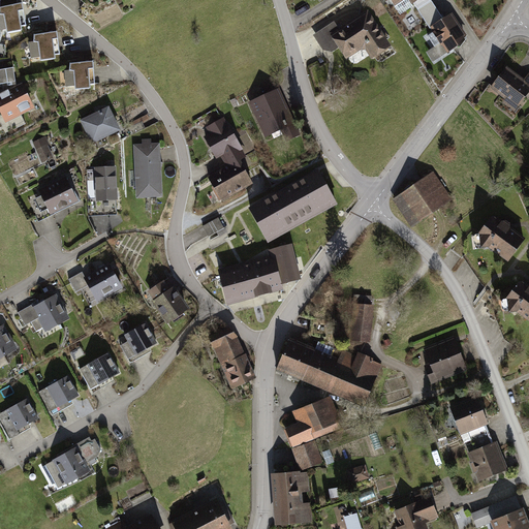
[(1,0),(0,0),(0,9),(0,13),(5,13),(7,30),(8,33),(23,30),(22,27),(26,26),(22,4),(18,4),(17,0),(1,0)]
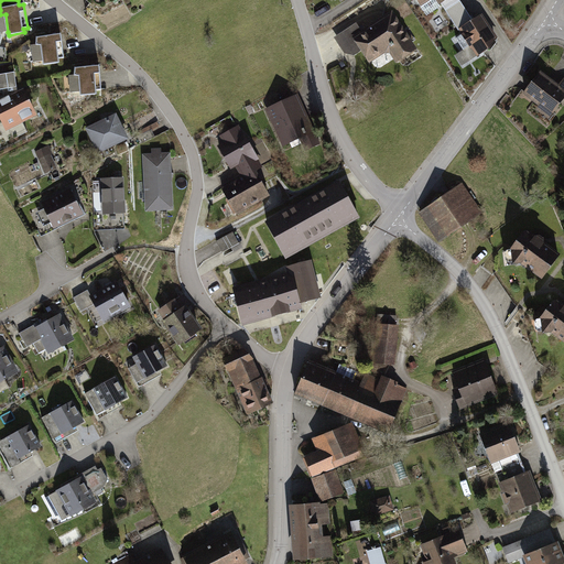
[(356,28),(338,39),(349,56),(361,49),(370,62),(390,49),(399,63),(416,51),(392,14),(360,35),(356,28)]
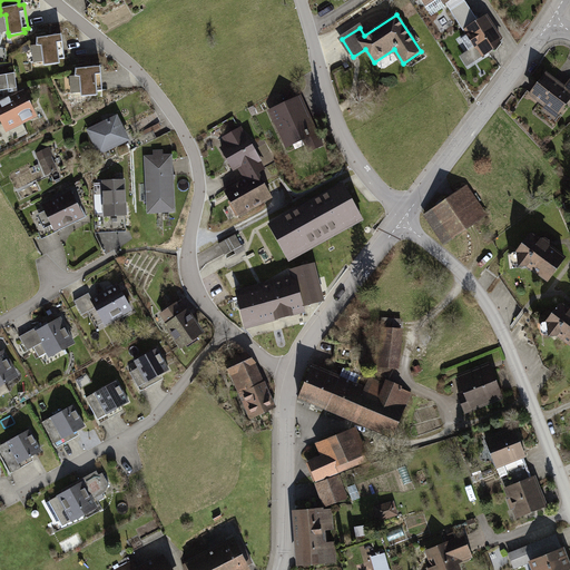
[(485,19),(468,30),(483,53),(501,42),(485,19)]
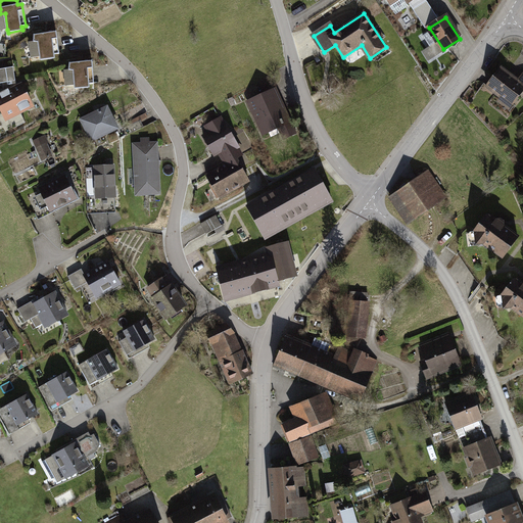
[(56,32),(35,35),(36,42),(30,43),(32,57),(40,56),(41,59),(55,58),(54,53),(58,53),(56,32)]
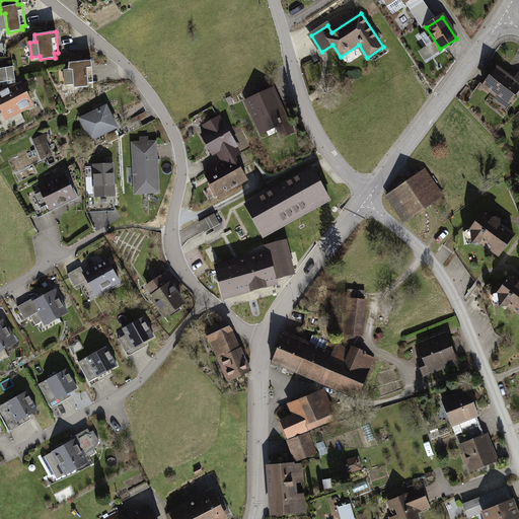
[(69,69),(64,69),(66,86),(75,85),(75,88),(89,86),(88,82),(93,82),(91,62),(70,64),(69,69)]
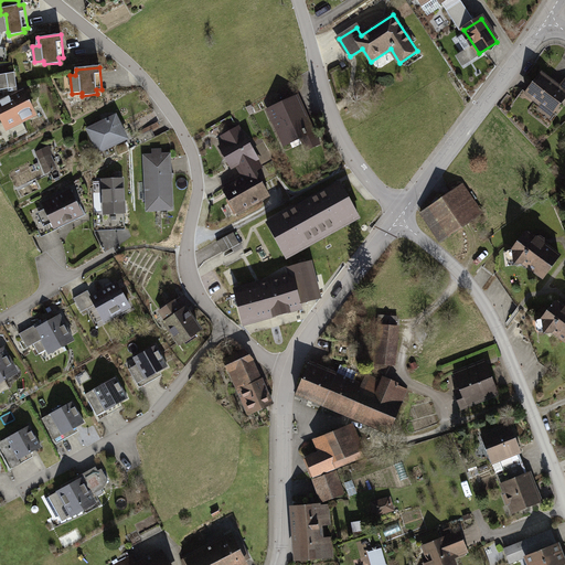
[(14,73),(0,75),(0,89),(17,87),(14,73)]
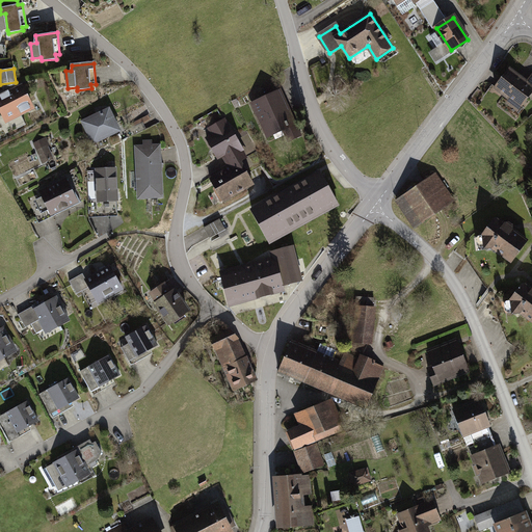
[(509,70),(493,92),(519,111),(531,95),(531,75),(527,82),(509,70)]
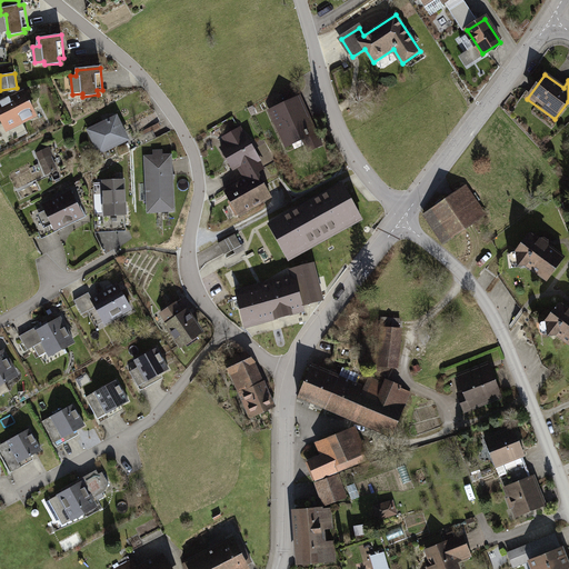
[(22,90),(0,101),(0,117),(7,130),(36,116),(22,90)]
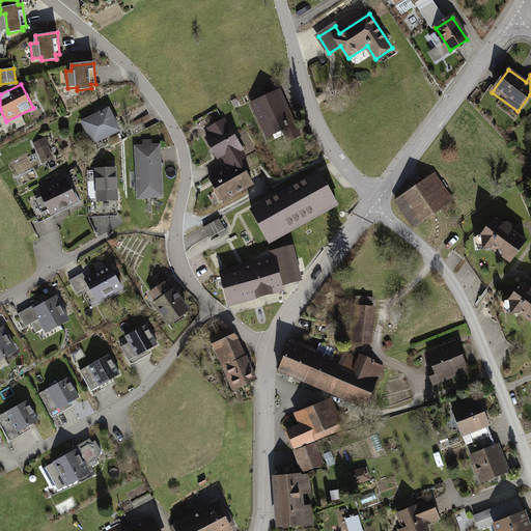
[(281,90),(252,104),(268,137),(298,123),(281,90)]
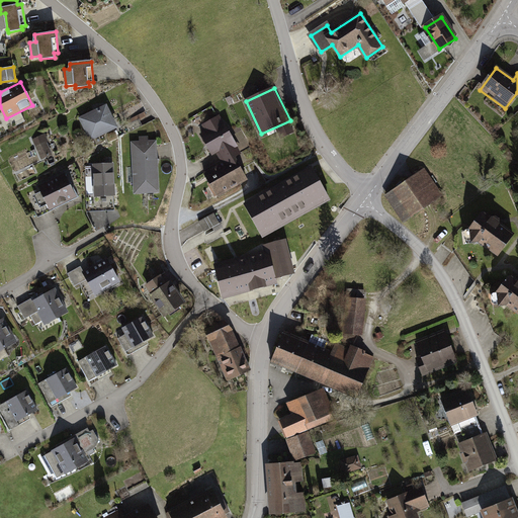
[(106,106),(81,118),(91,140),(116,127),(106,106)]
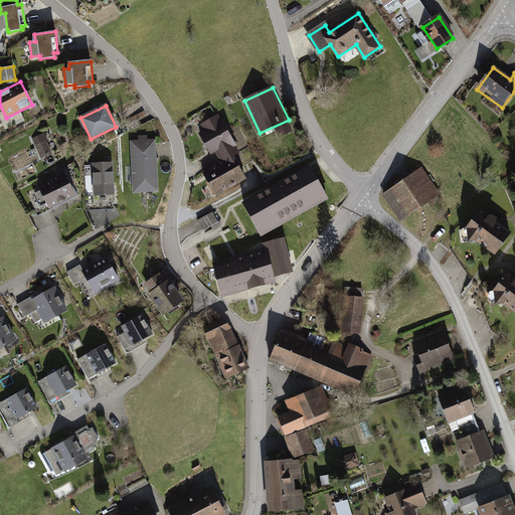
[(216,151),(222,161),(232,155),(238,152),(218,117),(204,125),(207,130),(200,134),(211,153),(216,151)]
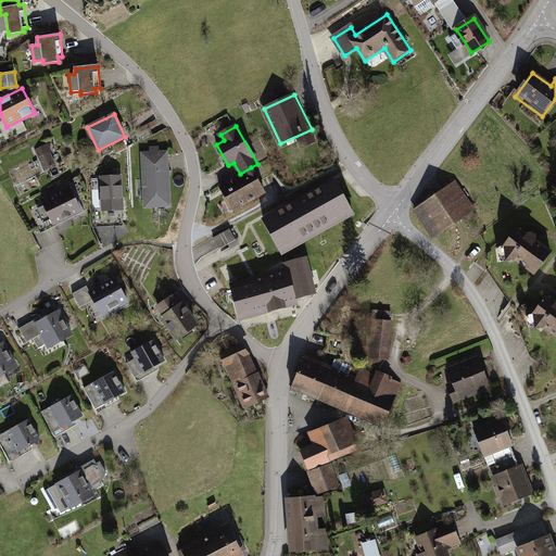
[(48,147),(37,151),(46,168),(55,164),(48,147)]
